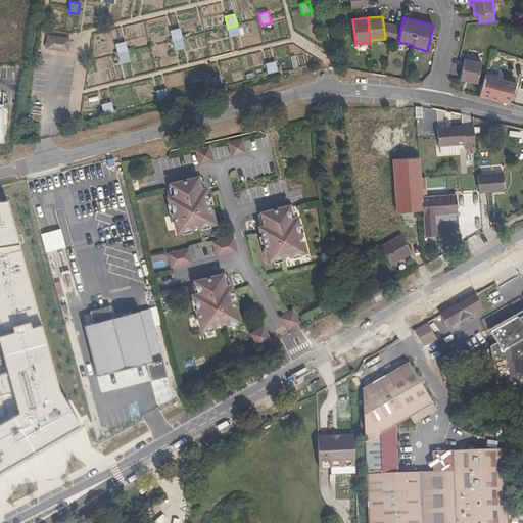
[(383,22),(385,39),(398,42),(401,27),(383,22)]
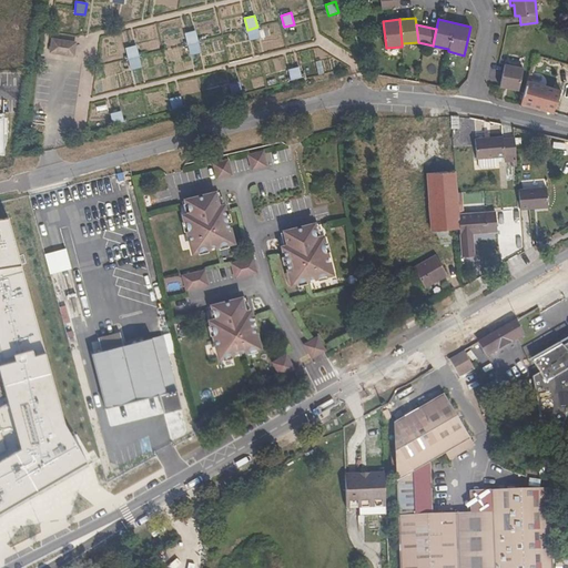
[(257,27),(247,30),(250,41),(261,38),(257,27)]
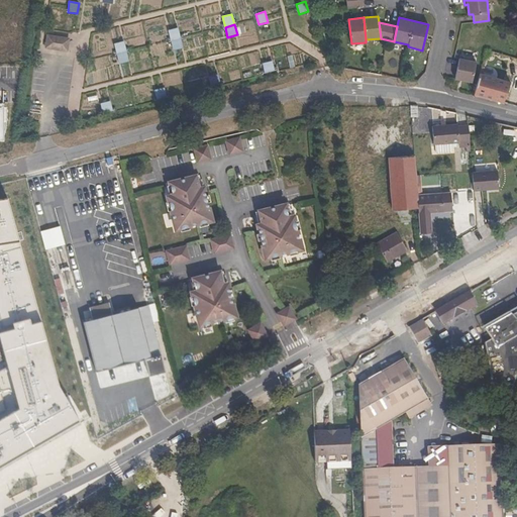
[(178,28),(169,30),(171,40),(181,38),(178,28)]
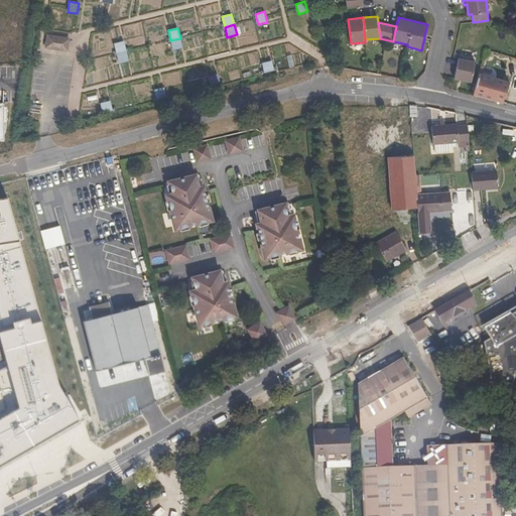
[(70,37),(47,34),(45,48),(68,51),(70,37)]
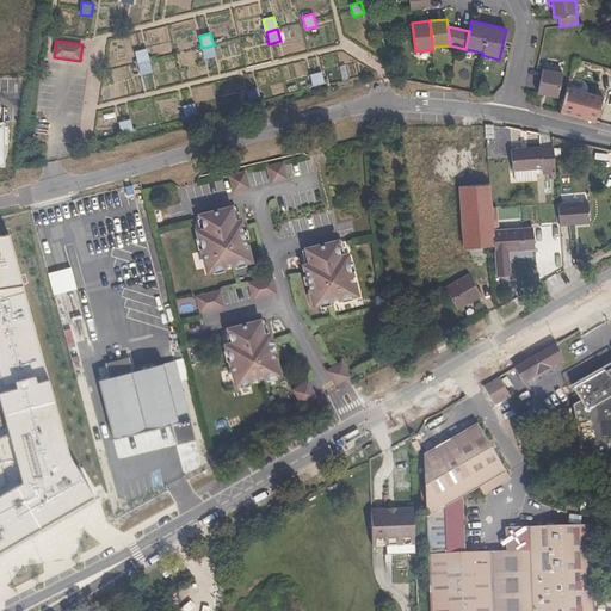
[(214,45),(202,48),(205,60),(217,57),(214,45)]
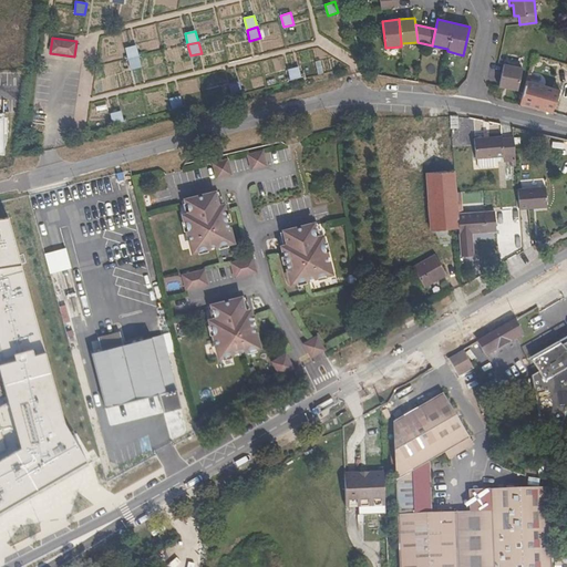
[(136,44),(125,48),(129,59),(138,57),(136,44)]
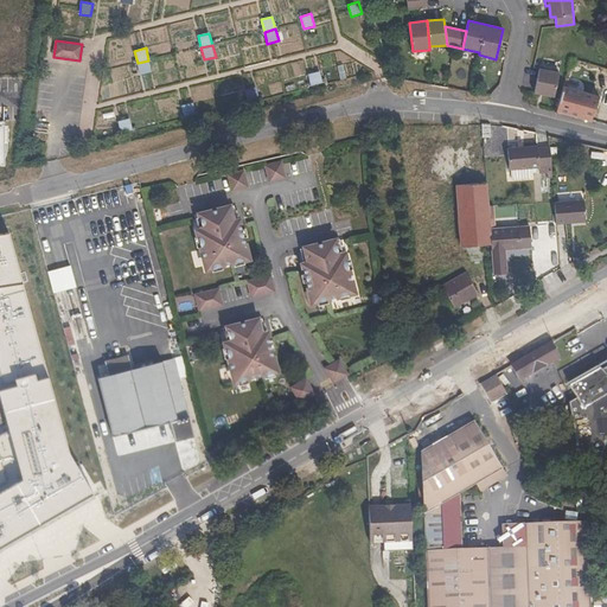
[(148,61),(138,63),(141,75),(152,72),(148,61)]
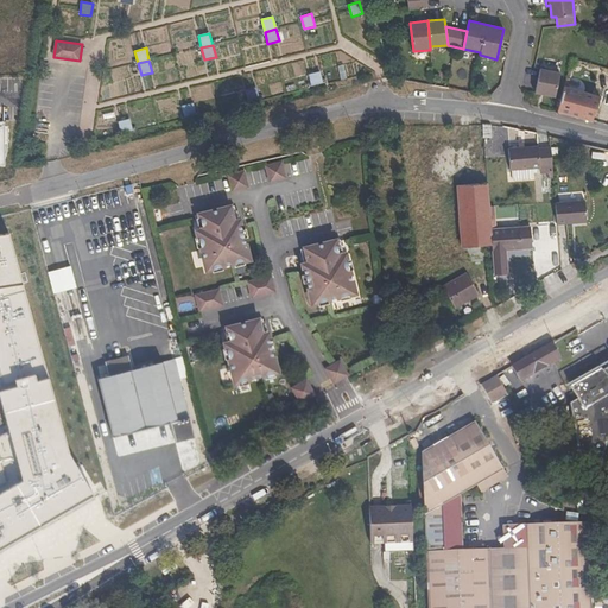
[(559,74),(540,70),(536,93),(555,96),(559,74)]
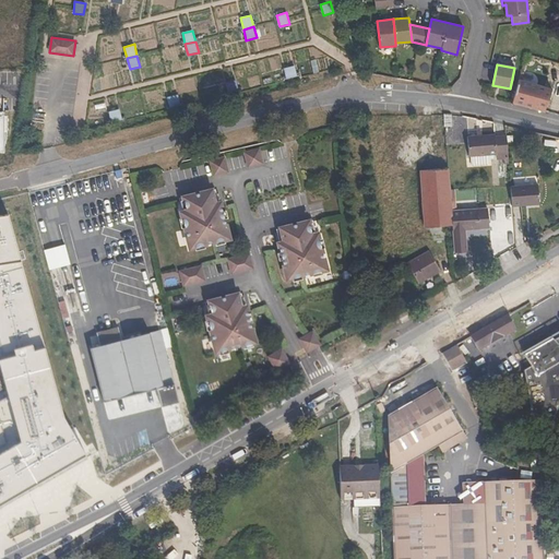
[(294,66),(284,68),(287,80),(297,76),(294,66)]
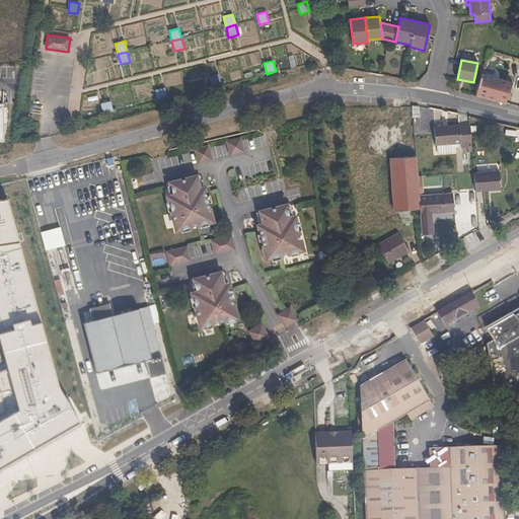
[(219,74),(210,77),(212,87),(222,85),(219,74)]
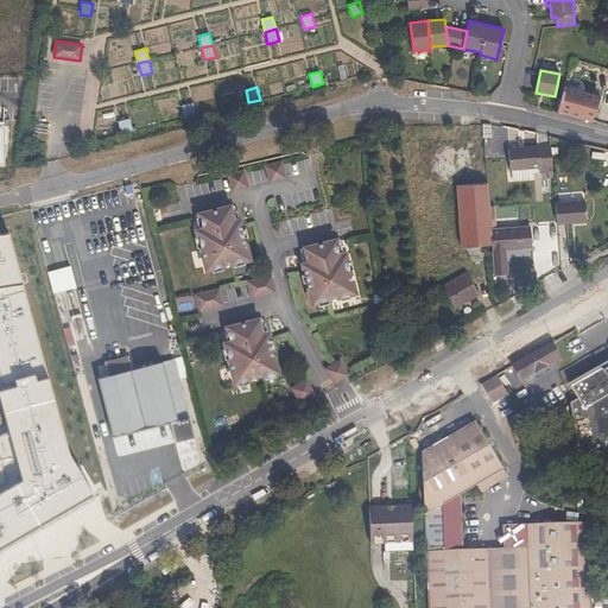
[(564,89),(558,111),(593,120),(594,119),(596,108),(601,109),(602,111),(606,99),(600,96),(600,99),(564,89)]
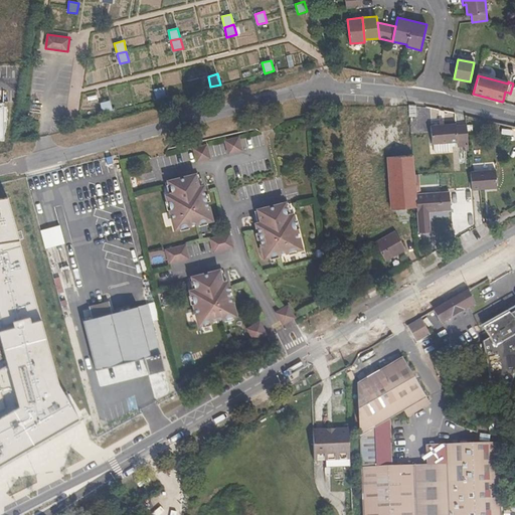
[(163,88),(154,90),(157,100),(166,98),(163,88)]
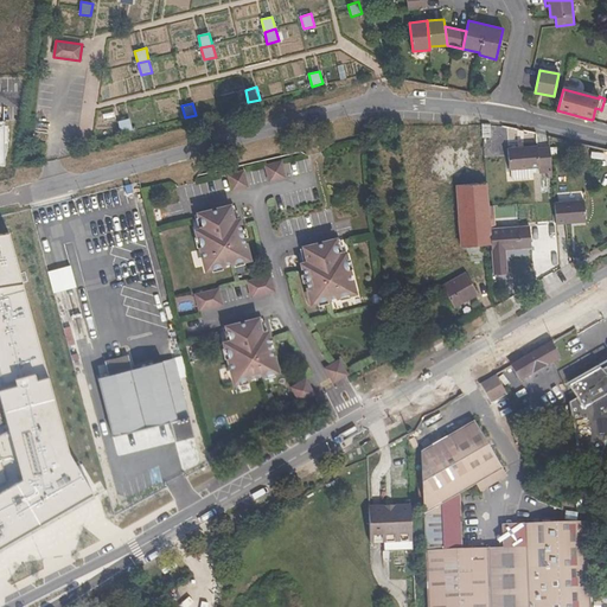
[(129,119),(119,121),(121,134),(133,131),(129,119)]
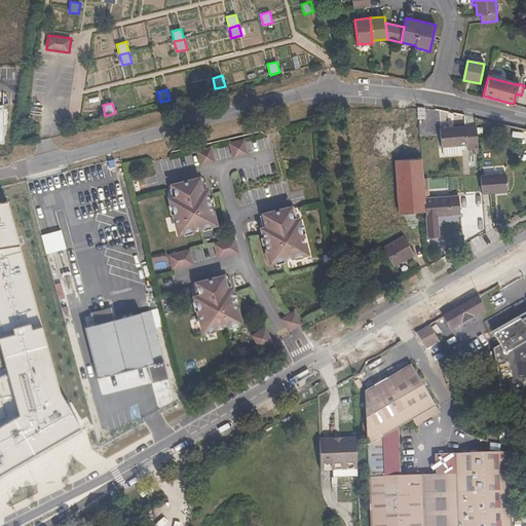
[(467,150),(479,149),(477,128),(465,128),(465,126),(453,127),(452,123),(448,123),(449,127),(440,128),(441,146),(443,147),(443,155),(458,154),(457,146),(467,145),(467,150)]
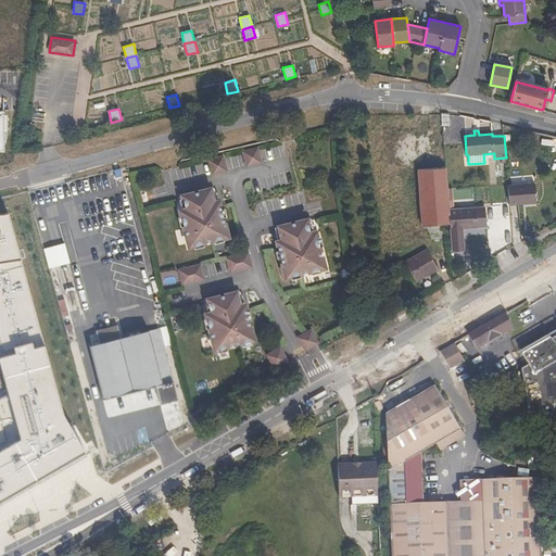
[(258,148),(243,152),(248,166),(262,163),(258,148)]
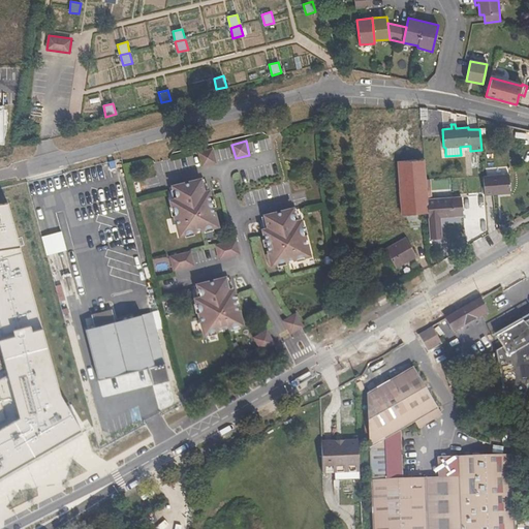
[(213,149),(199,152),(203,166),(216,163),(213,149)]
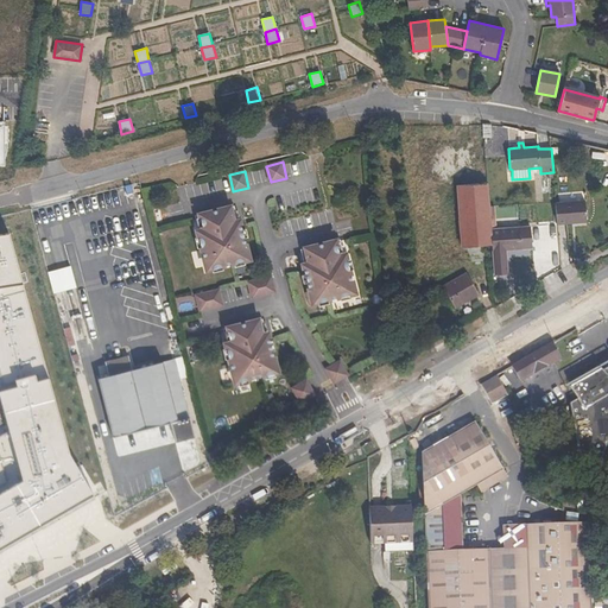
[(492,229),(491,206),(488,183),(458,185),(463,247),(493,245),(492,229)]
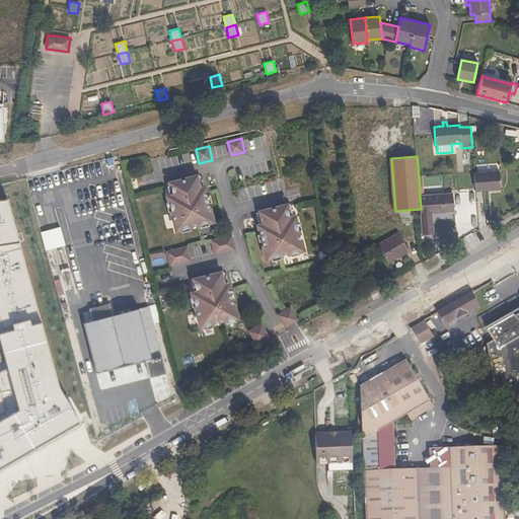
[(474,173),(475,192),(501,190),(500,171),(474,173)]
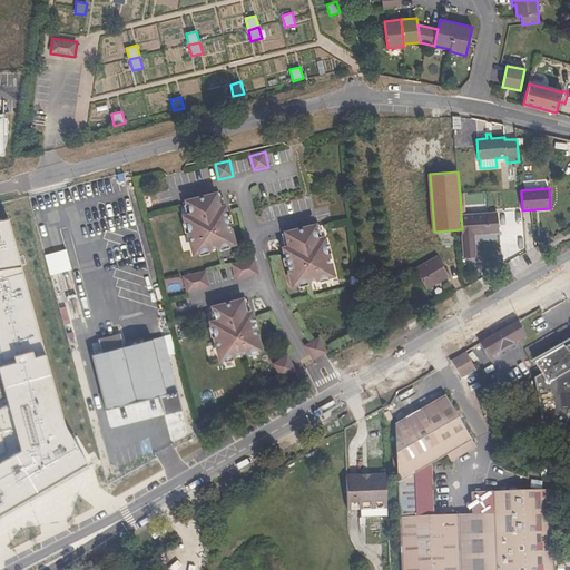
[(219,193),(184,203),(187,216),(186,217),(195,253),(234,243),(225,207),(224,207),(219,193)]
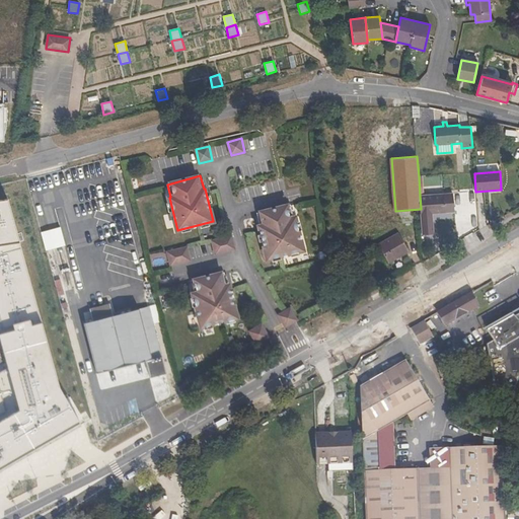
[(445,194),(420,196),(421,209),(422,214),(446,212),(445,194)]
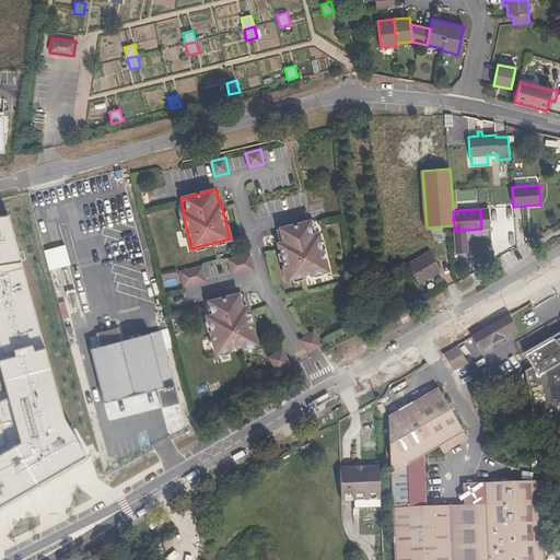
[(0,373),(6,394),(0,397),(0,505),(88,457),(68,426),(9,214),(0,216),(0,373)]
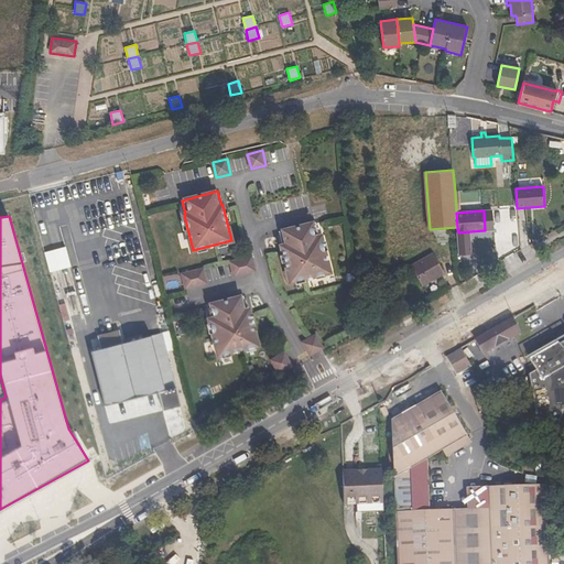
[(316,221),(280,230),(283,245),(281,245),(291,281),(329,271),(321,236),(320,236),(316,221)]
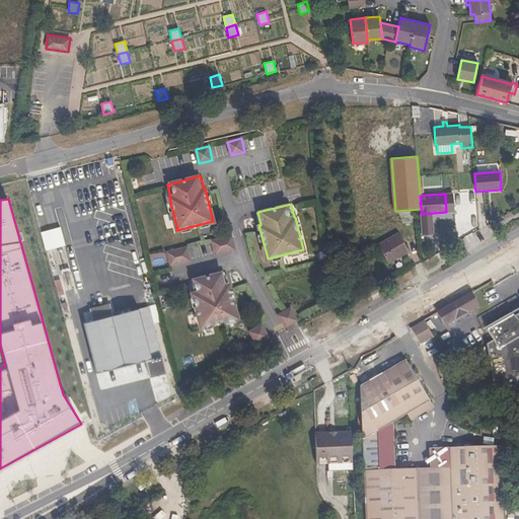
[(410,250),(399,232),(379,244),(389,263),(410,250)]
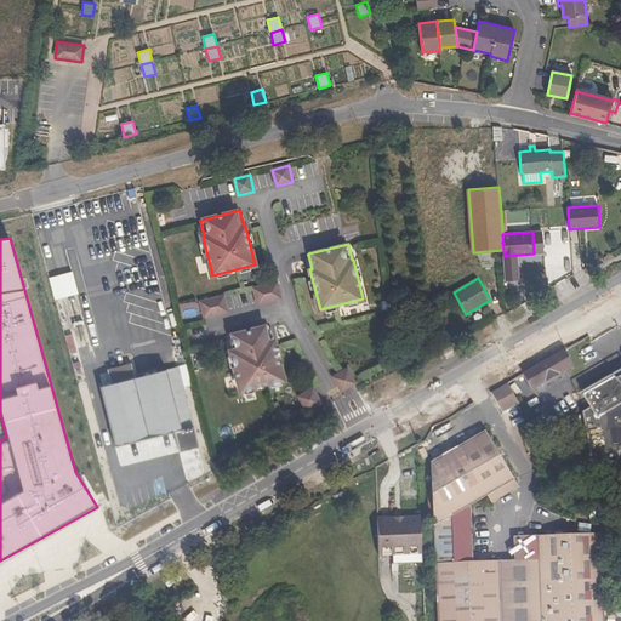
[(278,283),(254,288),(258,305),(281,298),(278,283)]
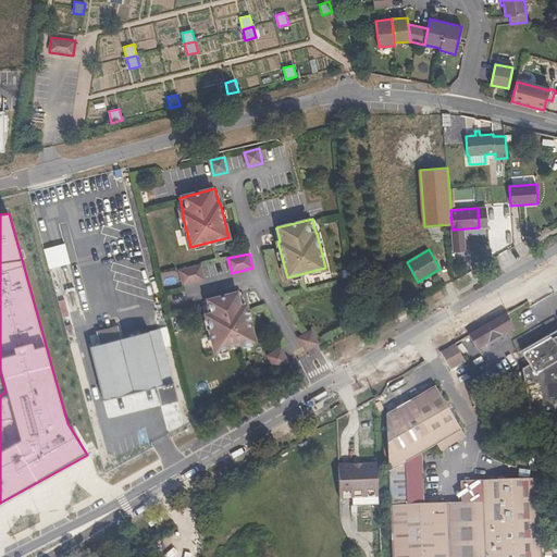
[(201,265),(180,271),(184,285),(206,280),(201,265)]
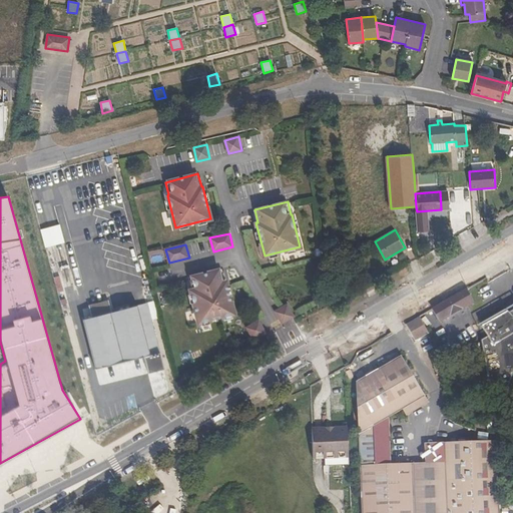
[(222,269),(189,277),(192,290),(191,291),(199,324),(235,314),(226,281),(225,282),(222,269)]
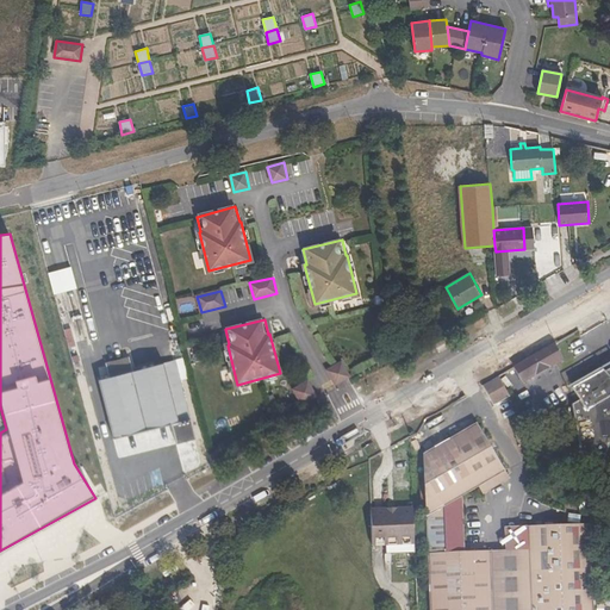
[(180,346),(175,328),(168,330),(173,347),(180,346)]
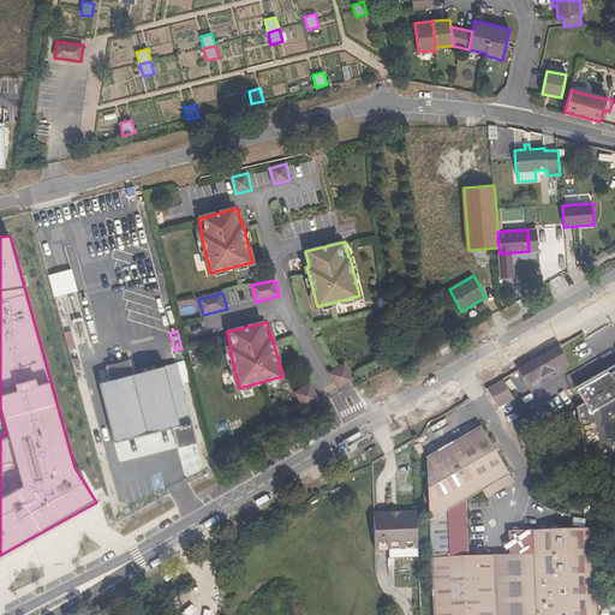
[(567,363),(559,348),(519,370),(527,386),(567,363)]
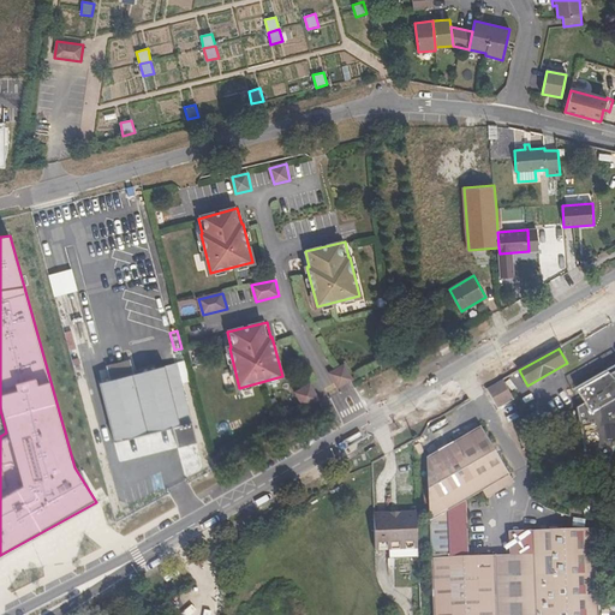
[(111,381),(135,375),(130,360),(107,366),(108,374),(111,381)]
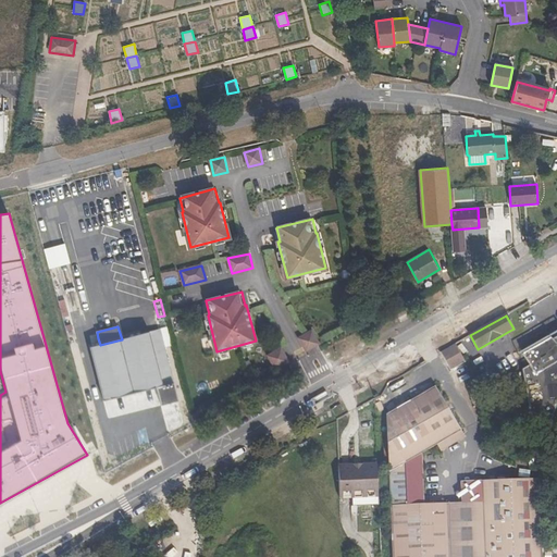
[(100,345),(98,338),(91,341),(94,347),(90,347),(104,399),(157,386),(162,404),(178,399),(174,382),(173,381),(159,329),(122,339),(100,345)]
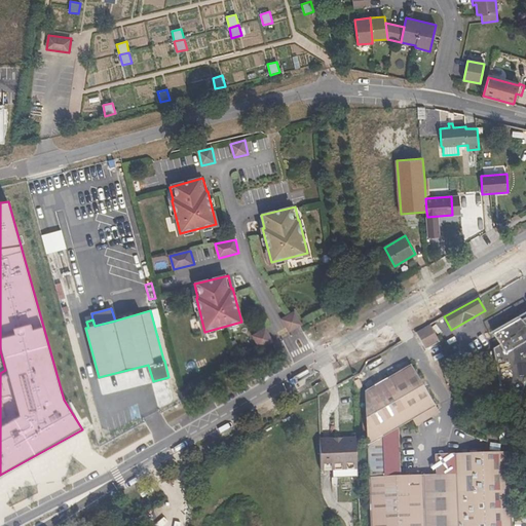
[(300,326),(292,312),(283,317),(290,331),(300,326)]
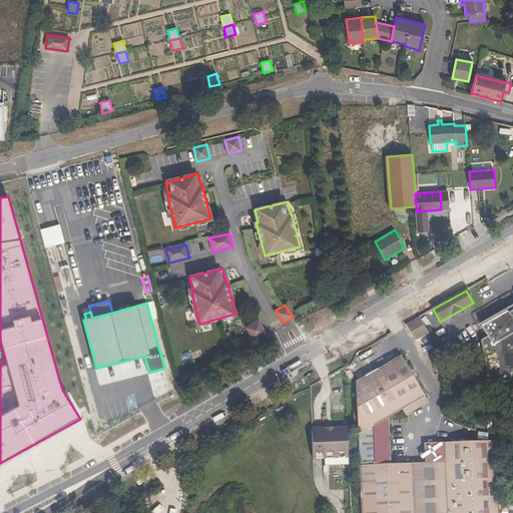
[(283,323),(276,310),(273,312),(280,325),(283,323)]
